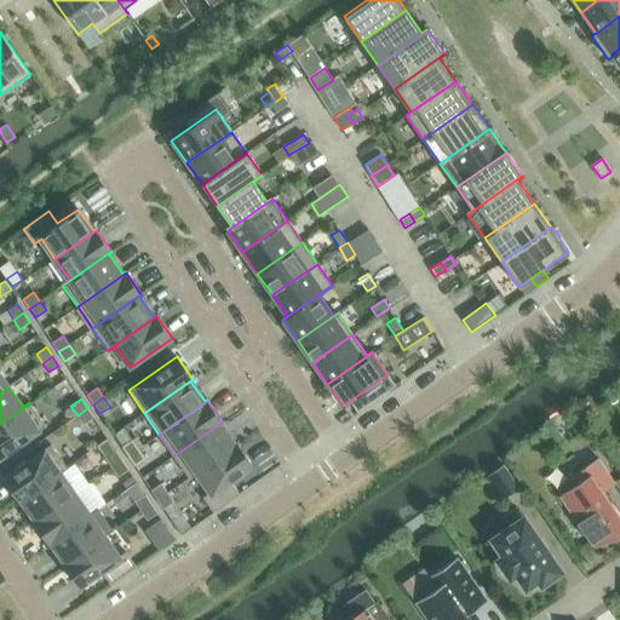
[(0,458),(46,426),(30,403),(0,424),(0,458)]
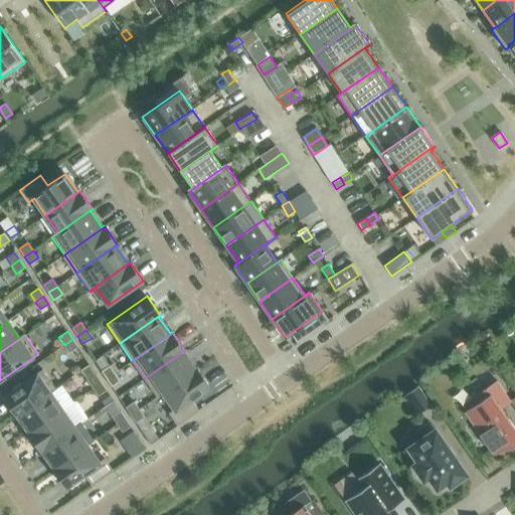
[(77,347),(72,339),(64,345),(69,353),(77,347)]
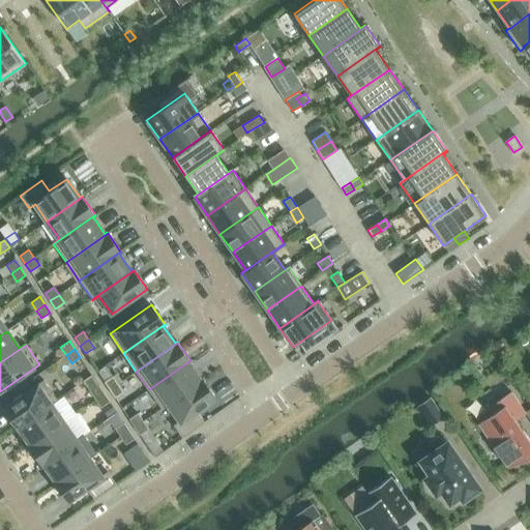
[(168,404),(203,379),(202,378),(200,380),(188,363),(190,361),(190,360),(149,389),(162,408),(168,404)]
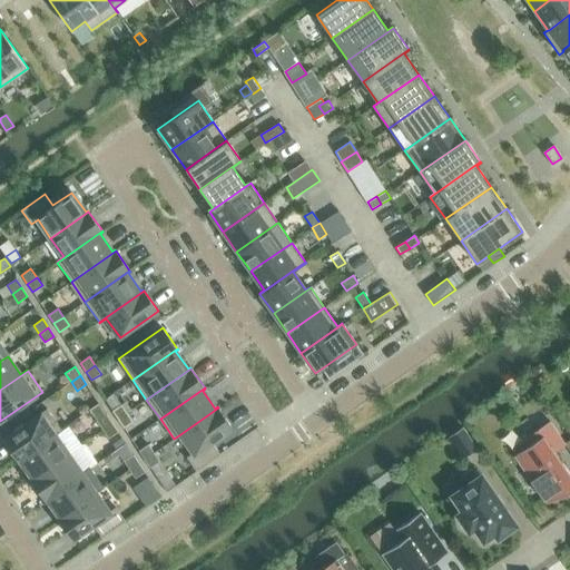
[(121,404),(111,411),(118,420),(127,413),(121,404)]
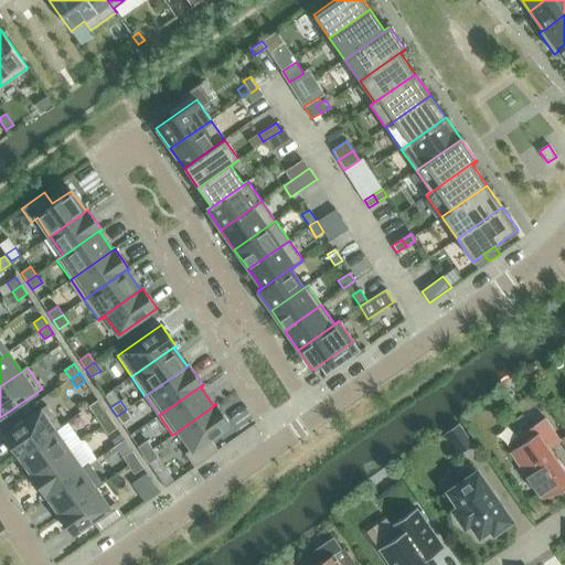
[(216,404),(179,430),(193,451),(187,456),(195,467),(219,450),(211,439),(231,425),(216,404)]
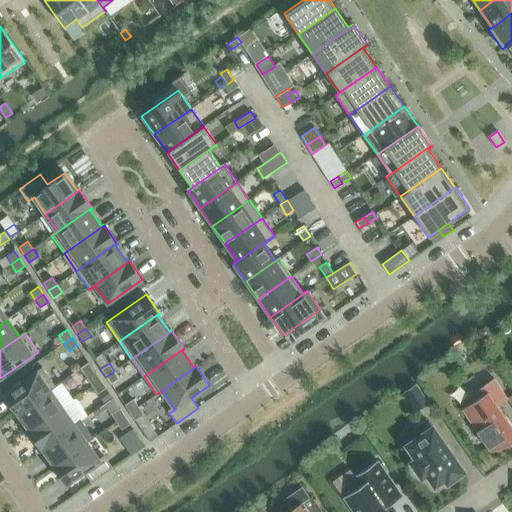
[(15,414),(55,386),(42,367),(2,395),(15,414)]
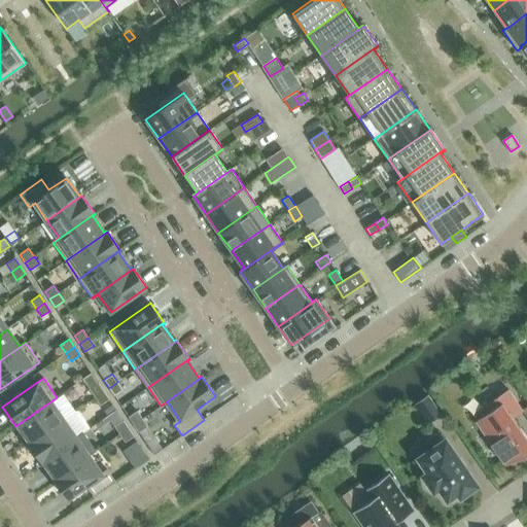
[(123,390),(117,382),(109,388),(114,395),(123,390)]
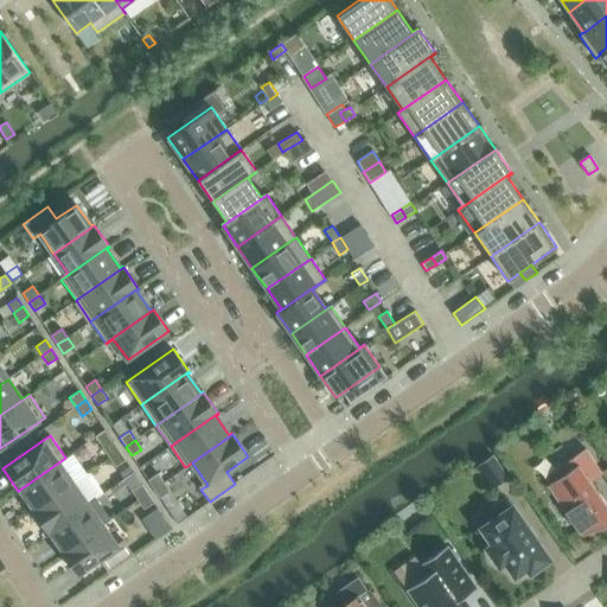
[(120,451),(114,441),(103,448),(109,458),(120,451)]
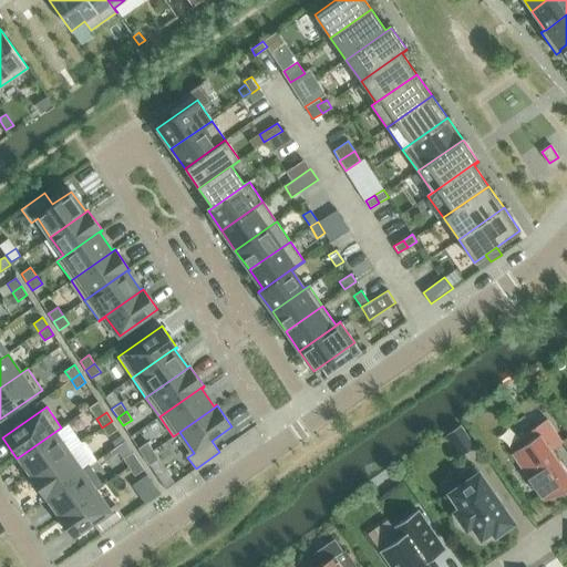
[(546,420),(546,421),(535,429),(538,434),(511,454),(527,477),(527,478),(540,498),(542,497),(544,501),(549,498),(550,502),(562,495),(560,494),(566,492),(566,488),(566,472),(552,450),(563,442),(547,419),(546,420)]
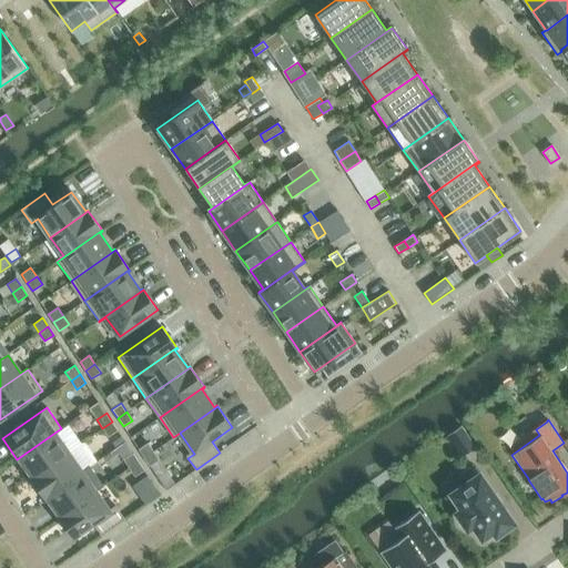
[(118,430),(112,422),(102,428),(108,437),(118,430)]
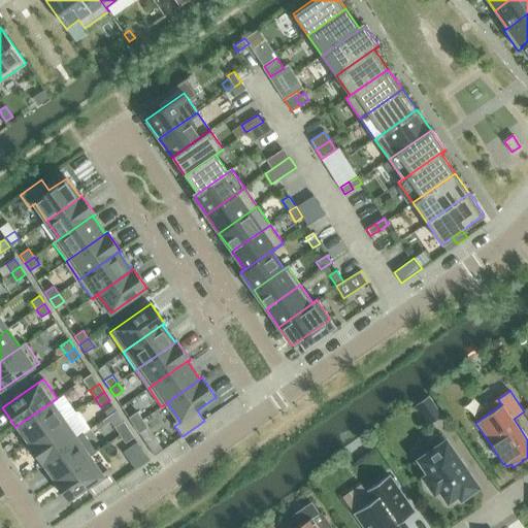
[(428,396),(417,404),(429,423),(441,415),(428,396)]
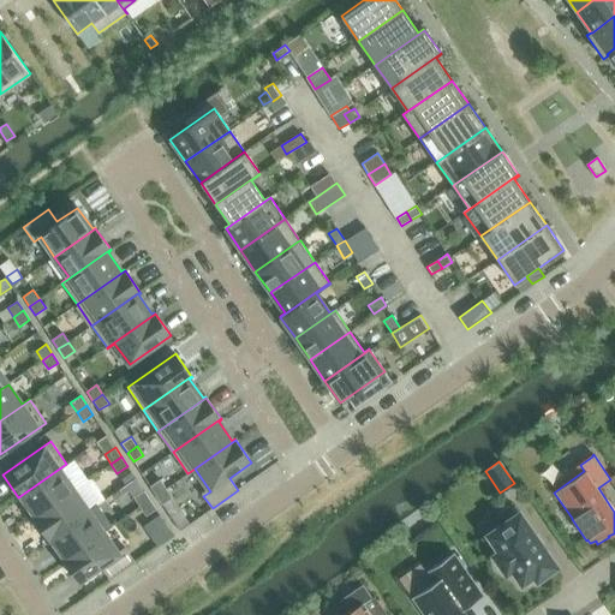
[(33,518),(73,490),(60,470),(67,465),(66,464),(18,497),(19,499),(22,496),(35,515),(33,518)]
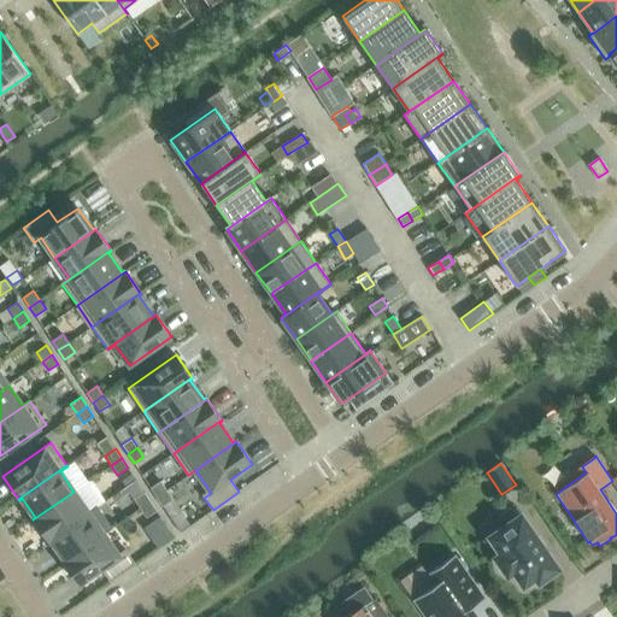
[(166,491),(160,481),(150,488),(157,498),(166,491)]
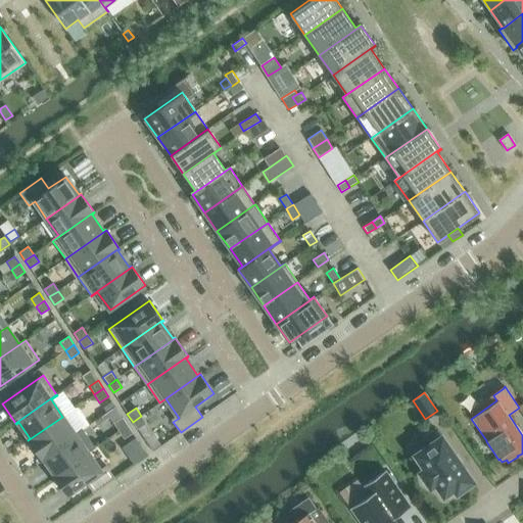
[(146,424),(141,416),(133,422),(138,429),(146,424)]
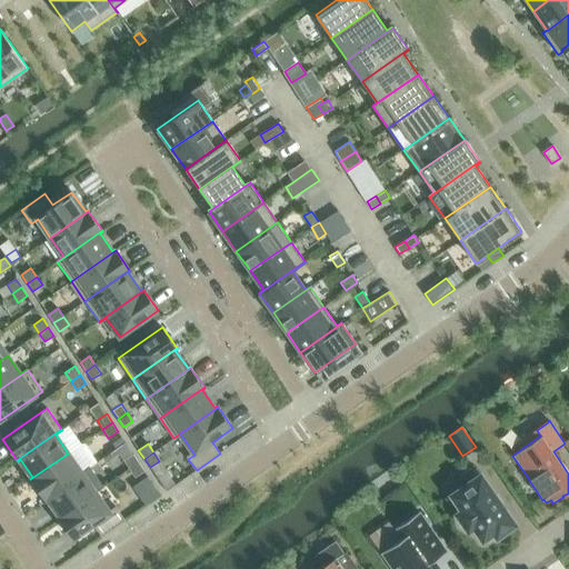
[(45,499),(82,472),(68,453),(30,479),(45,499)]
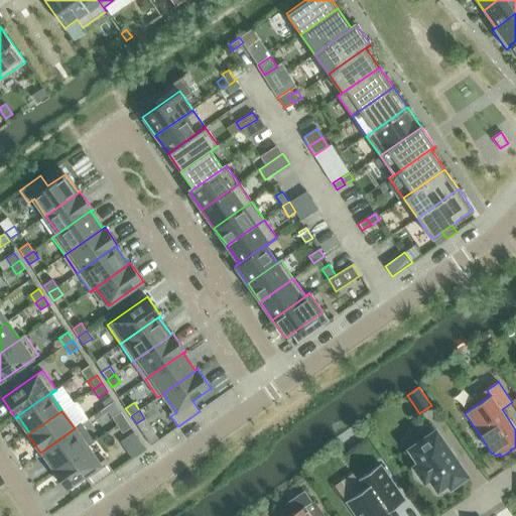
[(126,419),(121,412),(112,417),(117,425),(126,419)]
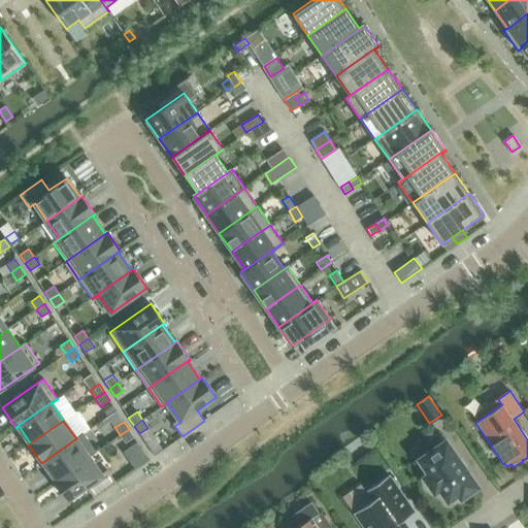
[(134,437),(129,429),(120,435),(125,443),(134,437)]
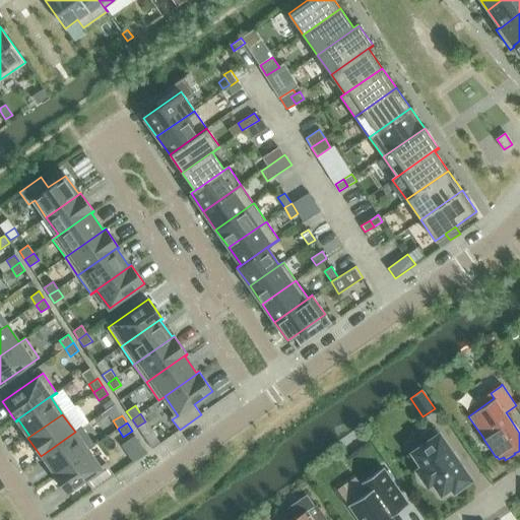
[(412,452),(423,466),(417,470),(428,485),(433,482),(441,494),(451,486),(454,491),(470,479),(467,475),(452,453),(454,452),(450,447),(449,448),(439,434),(437,436),(431,427),(420,434),(427,443),(412,452)]
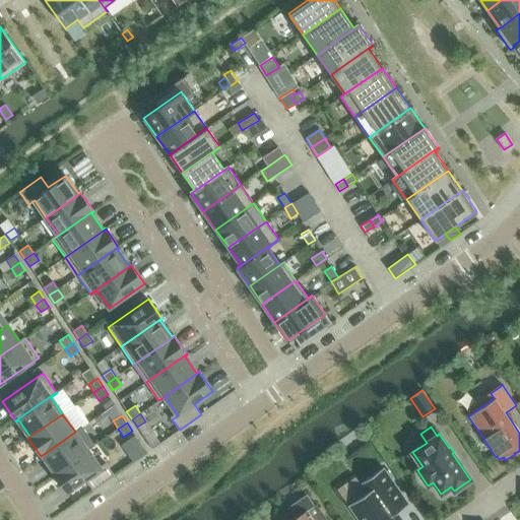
[(53,474),(87,450),(75,432),(41,456),(41,457),(43,455),(55,472),(52,473),(53,474)]
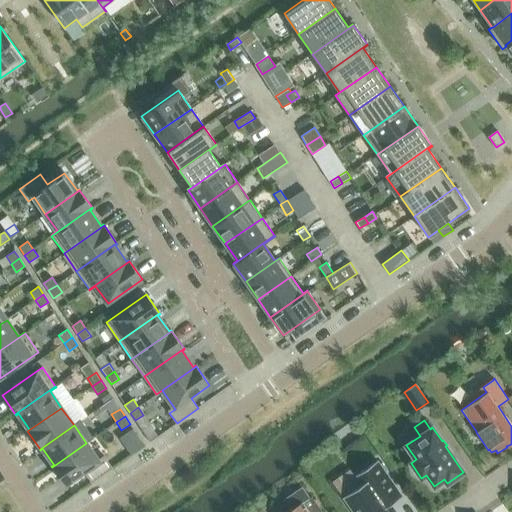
[(113,468),(104,455),(98,459),(86,443),(52,467),(65,486),(84,473),(91,483),(102,475),(113,468)]
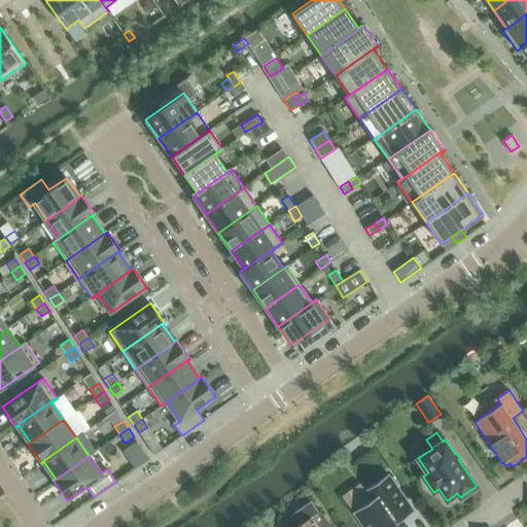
[(388,475),(364,490),(372,499),(353,512),(363,526),(407,526),(402,519),(414,512),(388,475)]
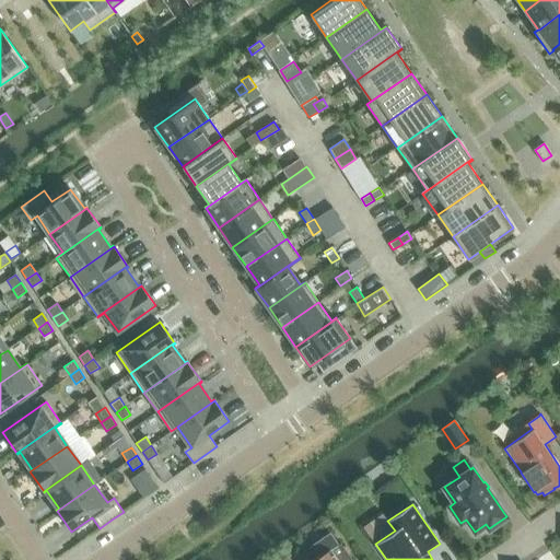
[(330,534),(303,552),(308,559),(352,559),(340,543),(338,545),(330,534)]
